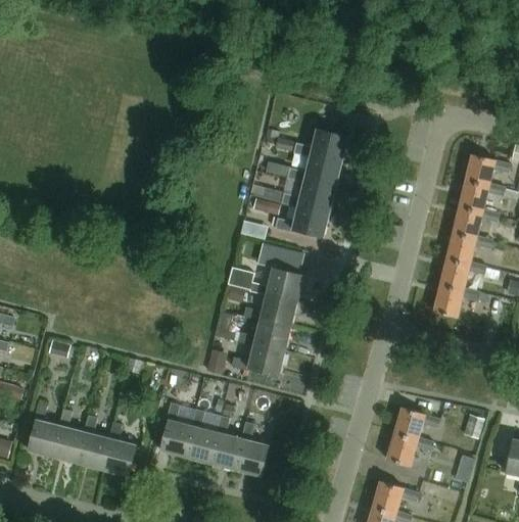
[(296,143),(294,153),(311,157),(311,154),(341,161),(347,136),(318,129),(314,147),(296,143)]
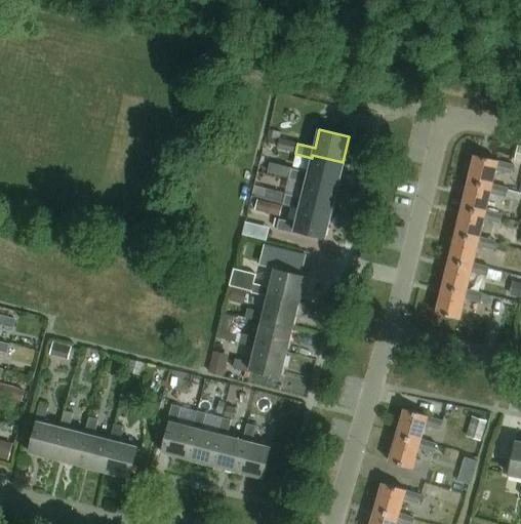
[(474,153),(467,179),(493,187),(493,185),(497,169),(512,173),(514,164),(474,153)]
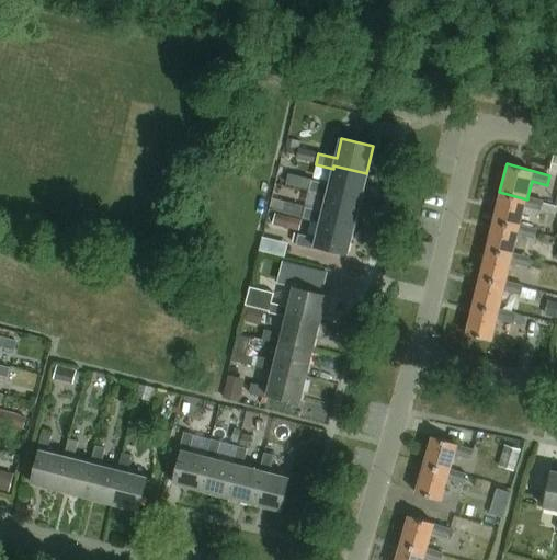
[(311,180),(309,190),(327,194),(328,192),(360,201),(366,173),(333,166),(333,169),(329,184),(311,180)]
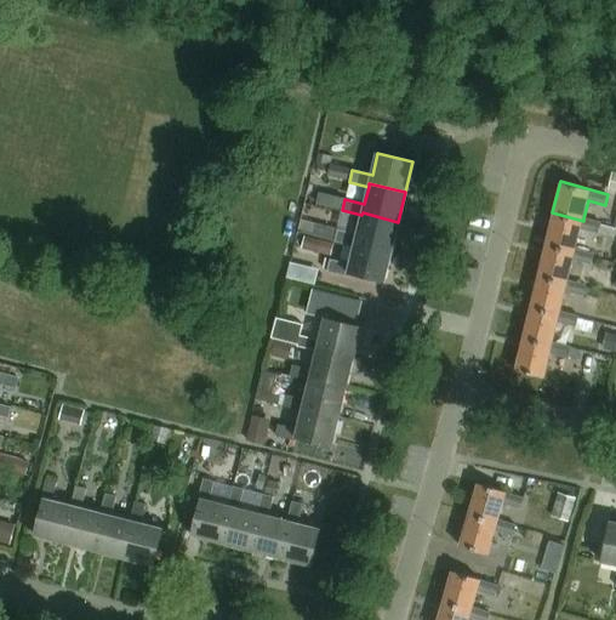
[(337,227),(335,240),(354,245),(391,254),(398,222),(363,212),(361,215),(358,232),(337,227)]
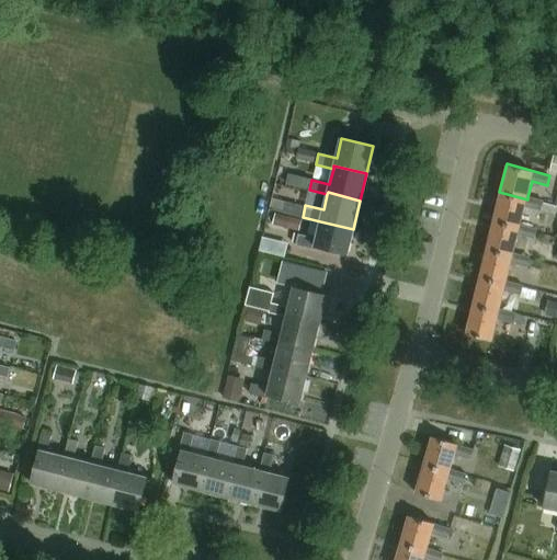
[(499,192),(491,220),(520,227),(522,221),(525,207),(541,212),(543,202),(527,197),(527,200),(499,192)]
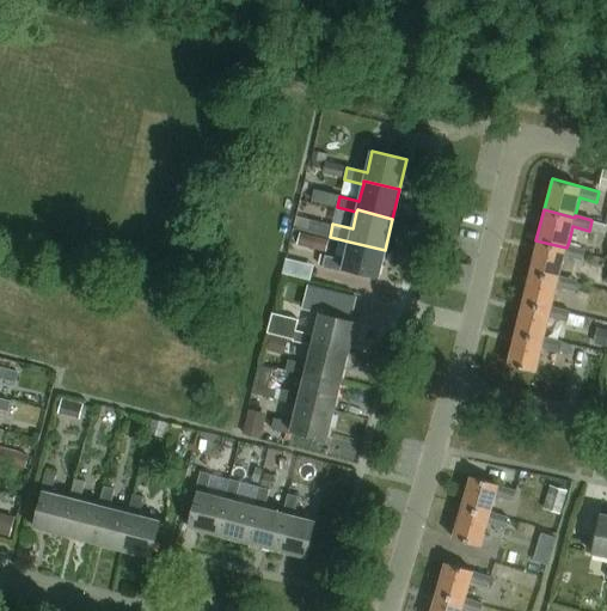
[(293,243),(310,248),(312,236),(295,231),(293,243)]
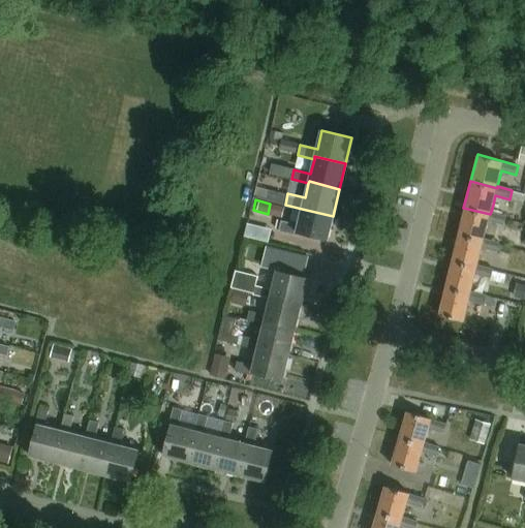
[(463,208),(457,234),(483,241),(484,239),(488,221),(502,225),(505,213),(492,209),(490,214),(463,208)]
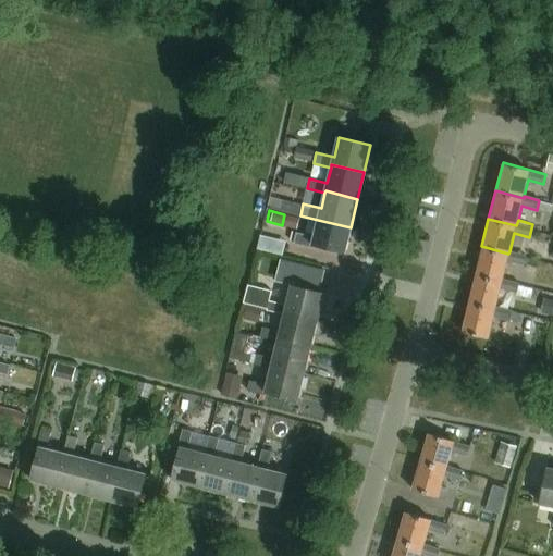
[(295,232),(293,243),(311,247),(311,244),(344,252),(351,227),(318,220),(314,236),(295,232)]
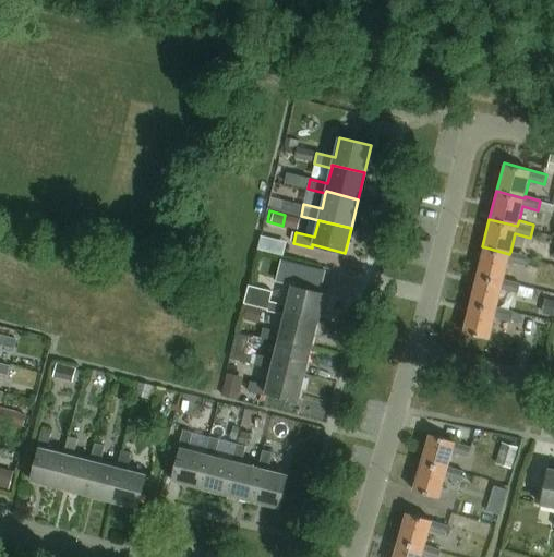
[(553,221),(552,229),(540,226),(539,231),(553,234),(553,221)]
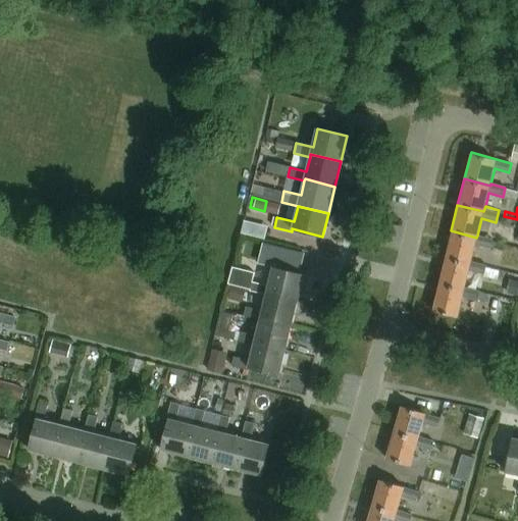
[(243,217),(241,231),(266,233),(268,219),(243,217)]
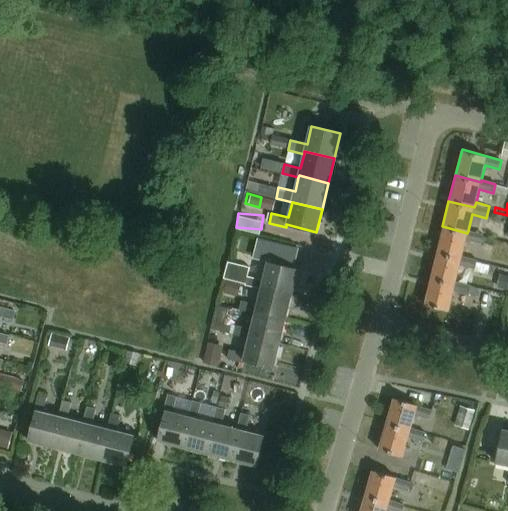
[(442,226),(435,252),(461,259),(462,256),(465,242),(477,246),(480,235),(468,231),(467,233),(442,226)]
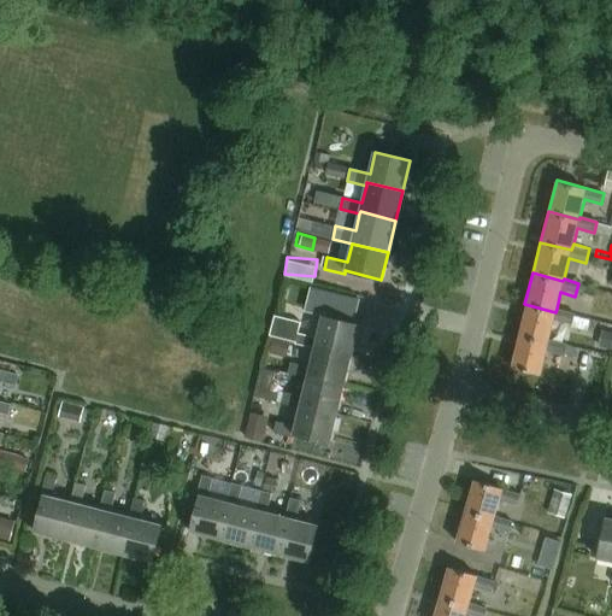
[(524,304),(516,335),(547,344),(548,336),(553,321),(568,324),(571,312),(557,309),(555,312),(524,304)]
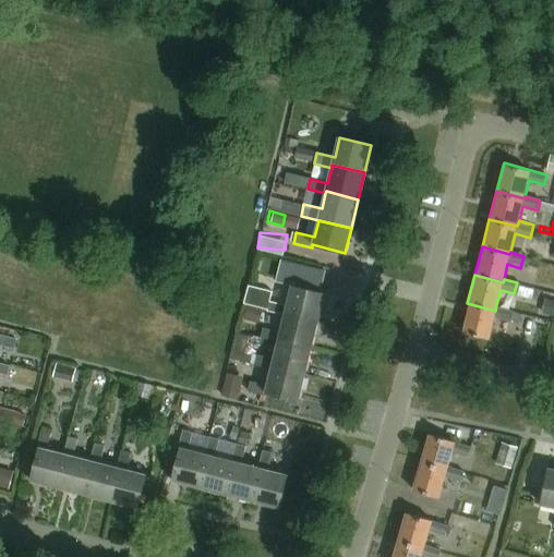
[(317,321),(324,294),(290,286),(286,304),(268,300),(266,311),(284,315),(284,313),(317,321)]
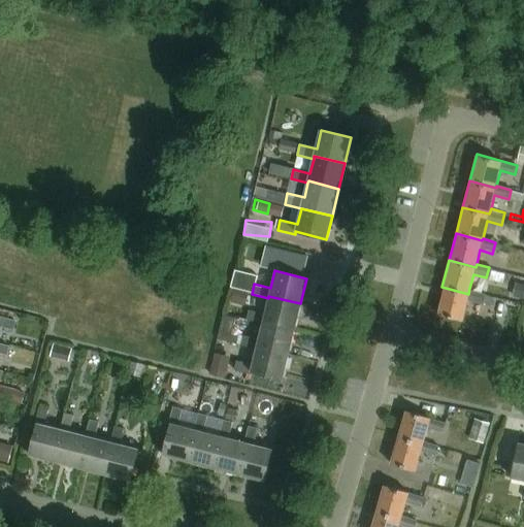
[(441,287),(434,314),(461,320),(467,298),(480,301),(483,291),(469,288),(468,294),(441,287)]
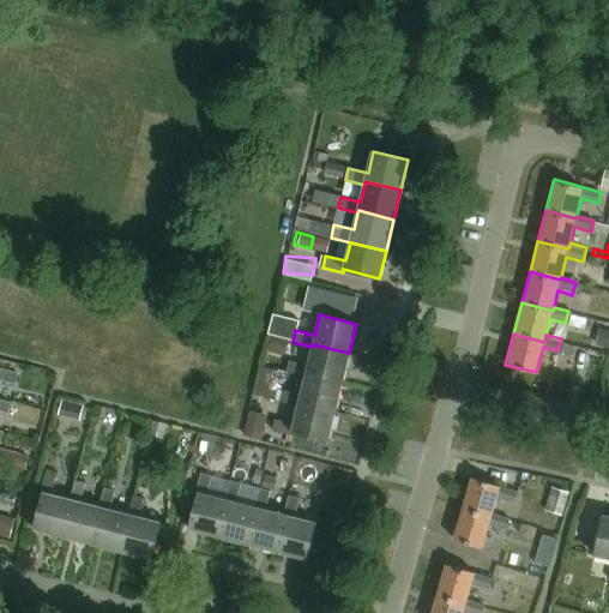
[(281,354),(284,338),(267,335),(264,349),(281,354)]
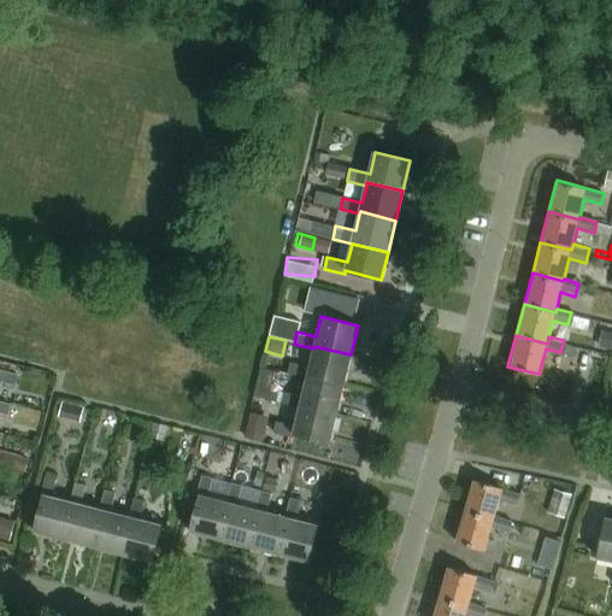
[(343,383),(351,355),(313,346),(313,348),(309,367),(290,362),(287,374),(306,379),(306,375),(343,383)]
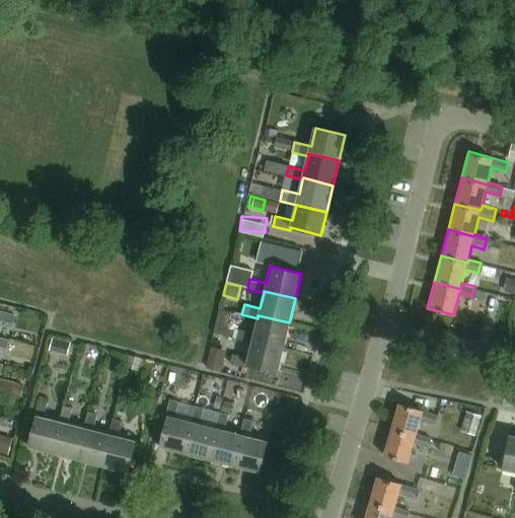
[(0,323),(8,326),(11,315),(0,312),(0,323)]
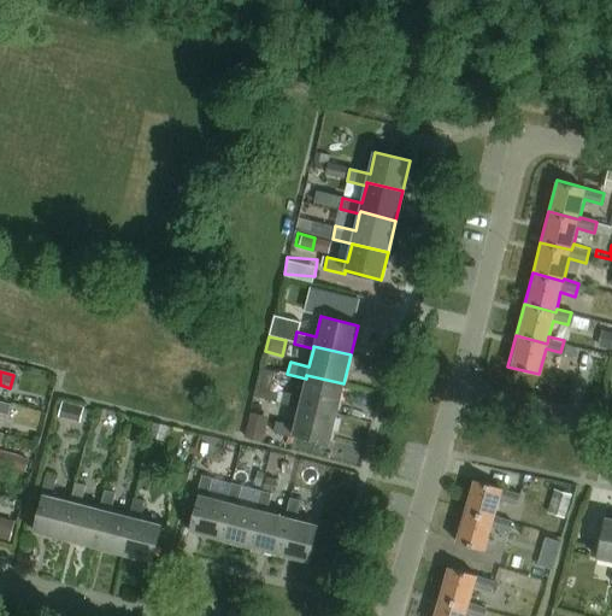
[(336,412),(343,383),(306,375),(306,379),(301,397),(282,392),(280,404),(299,409),(300,404),(336,412)]
